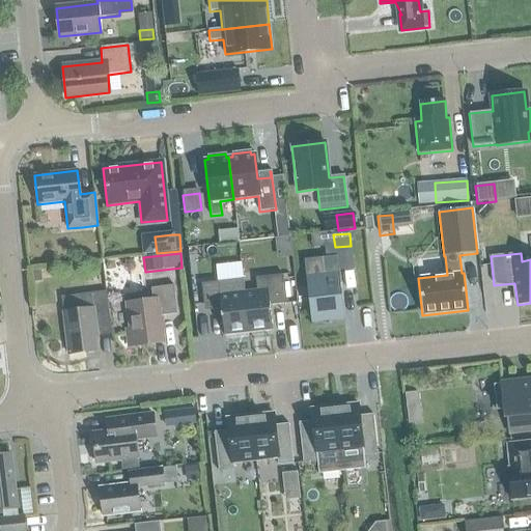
[(310,312),(312,327),(344,323),(342,309),(339,309),(337,283),(339,283),(336,257),(305,260),(308,286),(310,286),(313,312),(310,312)]
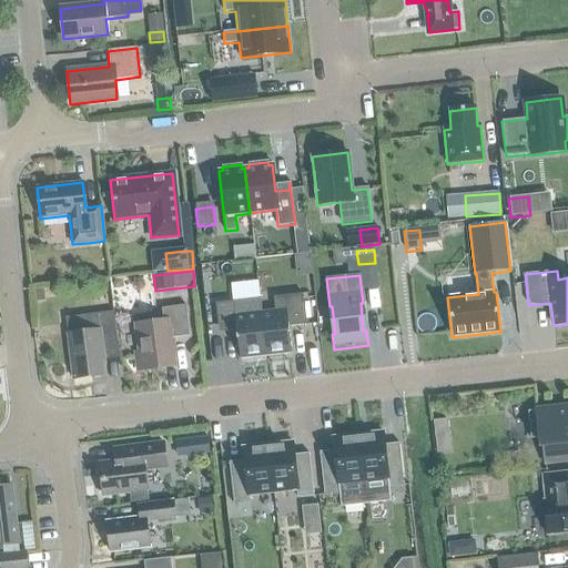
[(43,288),(33,290),(34,303),(44,302),(43,288)]
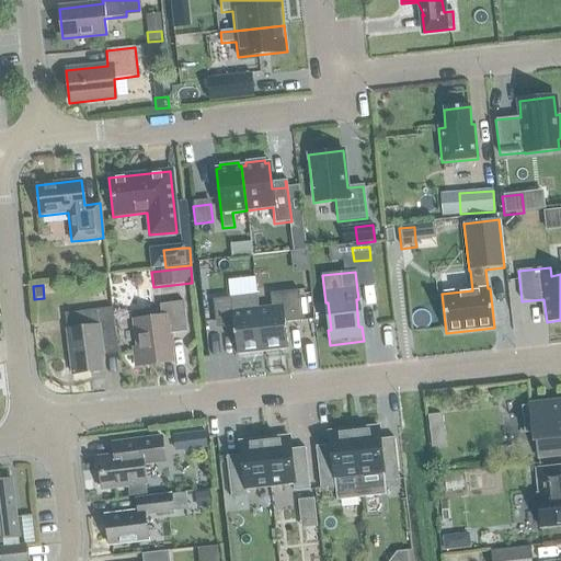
[(271,307),(258,309),(262,353),(288,350),(285,323),(302,321),(299,290),(270,294),(271,307)]
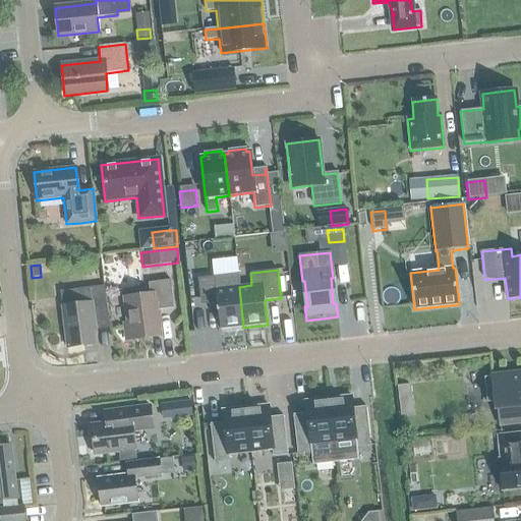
[(214,277),(197,279),(200,299),(216,297),(217,303),(220,330),(243,328),(239,287),(238,275),(214,277)]
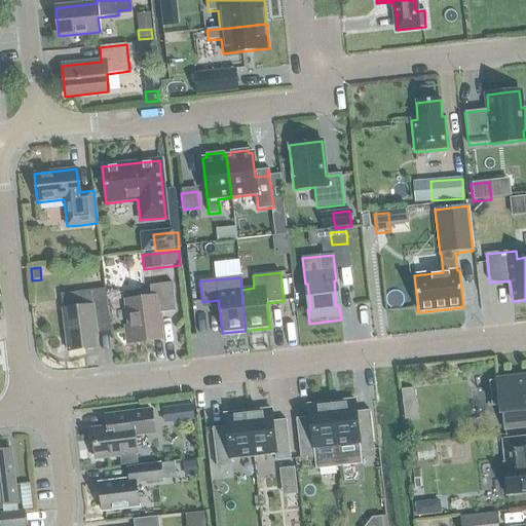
[(157,313),(175,311),(172,284),(149,286),(150,297),(125,300),(128,326),(123,327),(125,344),(160,340),(157,313)]
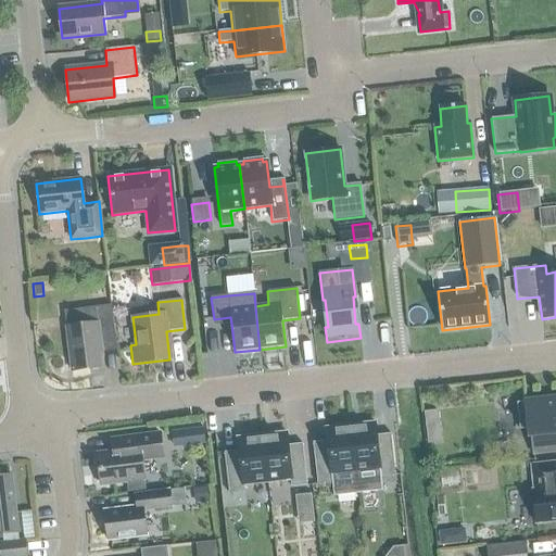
[(62,312),(64,327),(70,371),(100,368),(96,340),(98,339),(97,329),(112,327),(109,305),(62,312)]
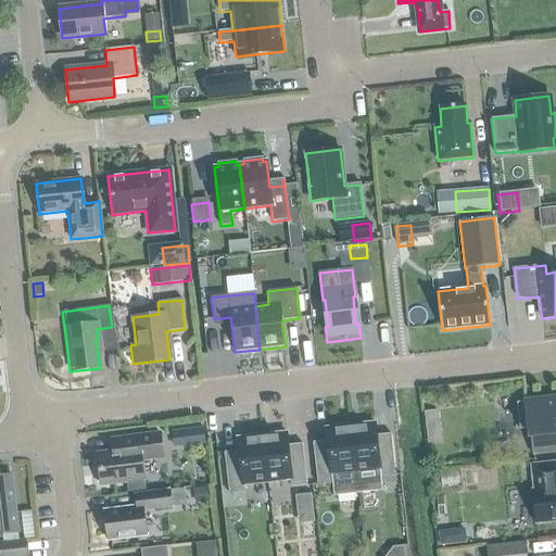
[(533,454),(555,451),(555,397),(517,402),(520,429),(528,428),(529,437),(532,437),(533,454)]
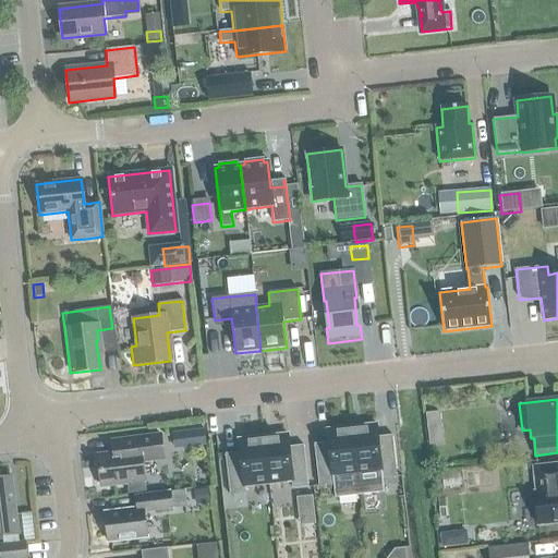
[(439,426),(438,413),(425,414),(426,427),(439,426)]
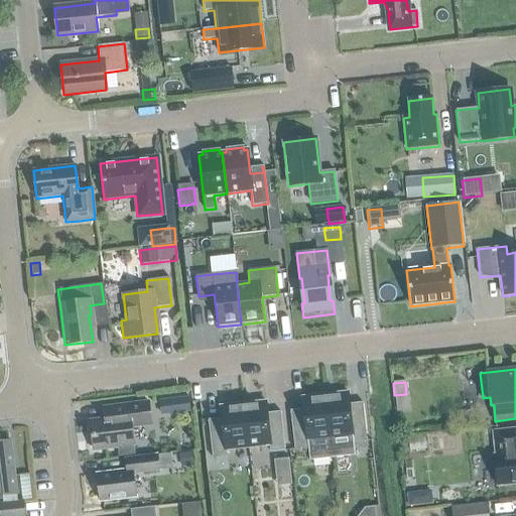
[(325,396),(330,439),(351,436),(352,442),(366,441),(362,404),(349,405),(348,393),(325,396)]
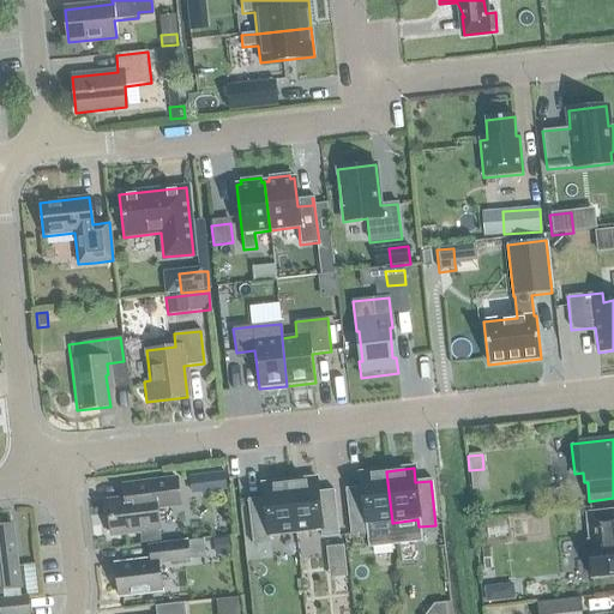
[(367,533),(366,525),(392,523),(386,471),(360,474),(361,488),(345,491),(350,535),(367,533)]
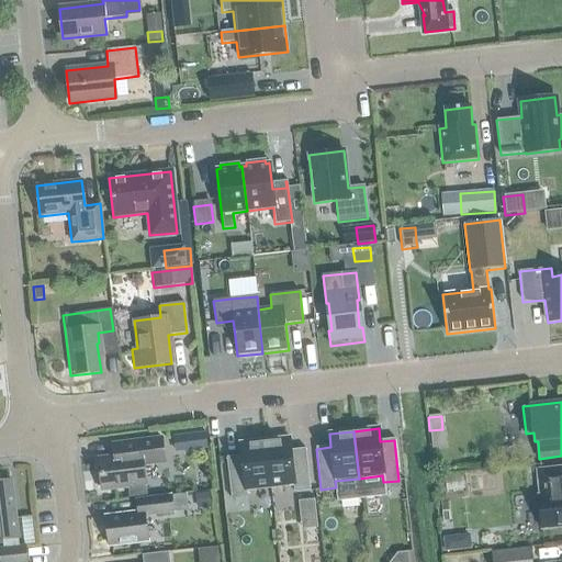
[(197,448),(206,447),(205,434),(194,435),(197,448)]
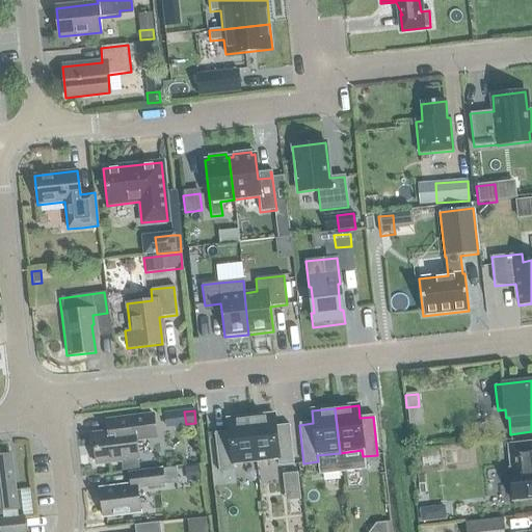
[(293,464),(289,426),(275,427),(273,415),(250,418),(255,461),(277,459),(278,466),(293,464)]
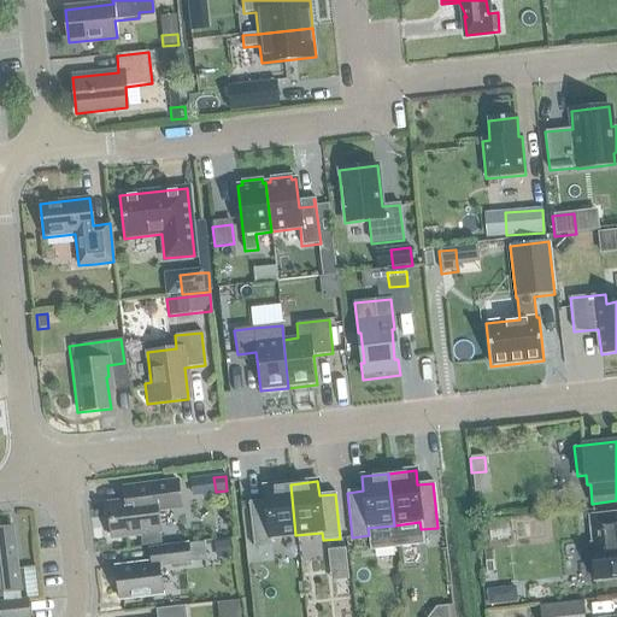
[(123,503),(107,505),(112,539),(140,535),(141,547),(162,545),(156,505),(180,501),(177,482),(121,489),(123,503)]
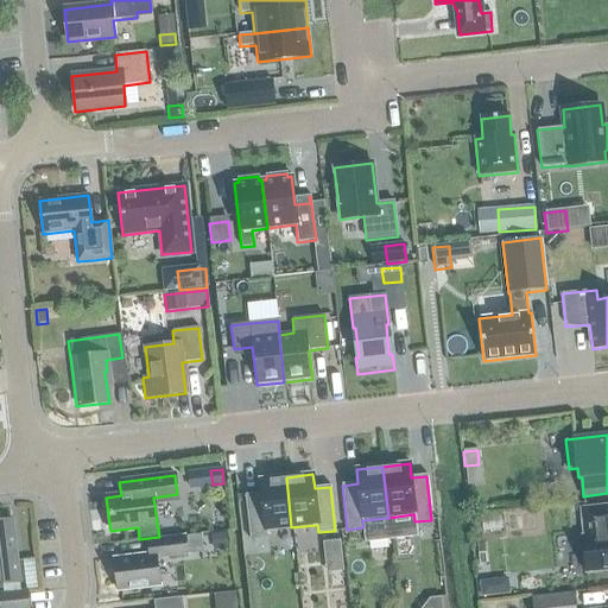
[(286,477),(259,480),(260,494),(245,496),(249,540),(266,538),(266,531),(291,527),(286,477)]
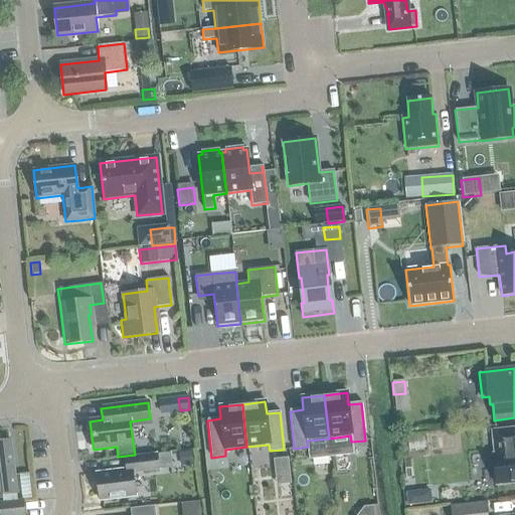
[(496,485),(514,483),(514,428),(492,432),(494,455),(492,455),(496,485)]
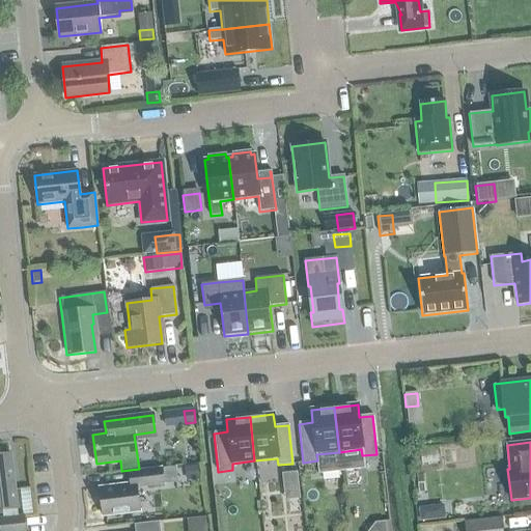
[(0,510),(2,510),(3,519),(0,519),(0,530),(25,530),(24,516),(18,516),(10,454),(0,454),(0,510)]
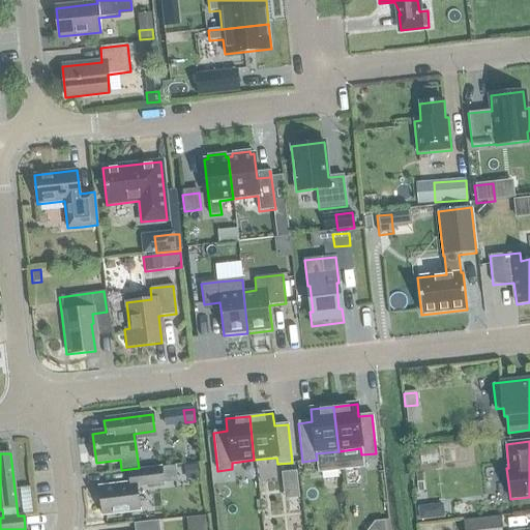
[(198,477),(196,465),(185,466),(187,478),(198,477)]
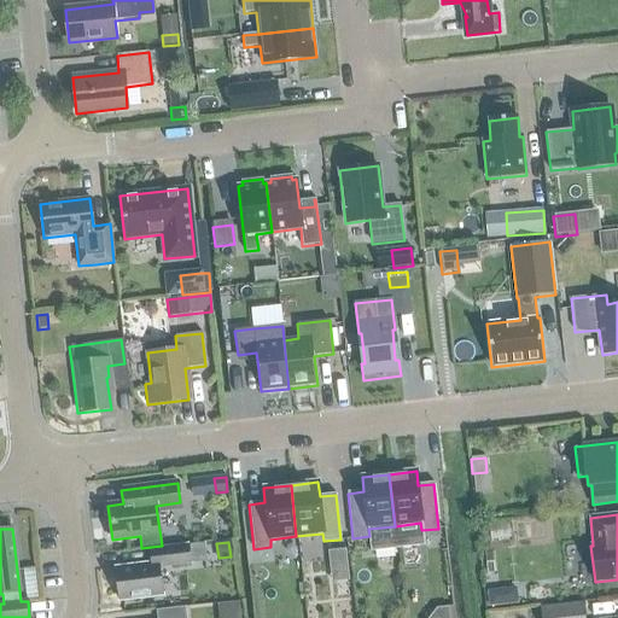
[(151,565),(116,569),(120,600),(162,595),(158,567),(190,565),(187,547),(150,551),(151,565)]
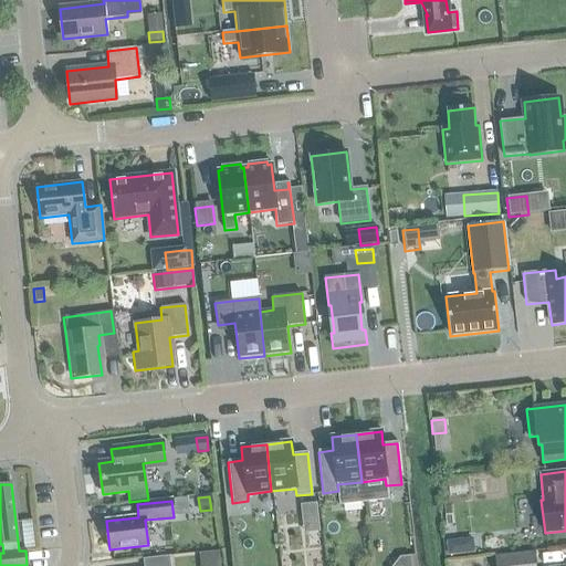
[(306,531),(322,530),(320,503),(304,504),(306,531)]
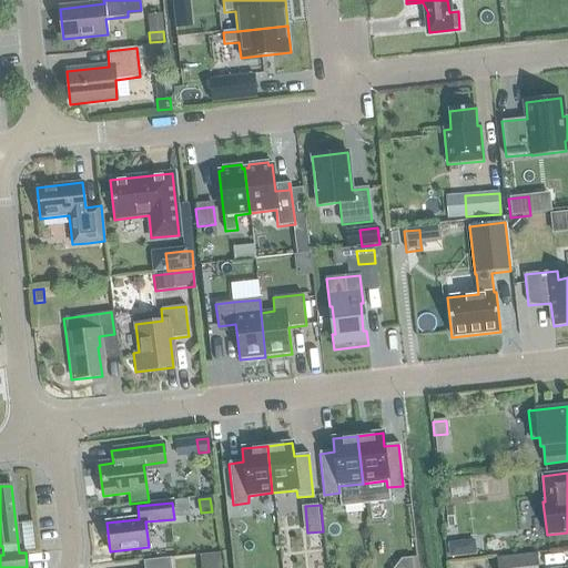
[(450,556),(463,555),(460,540),(448,541),(450,556)]
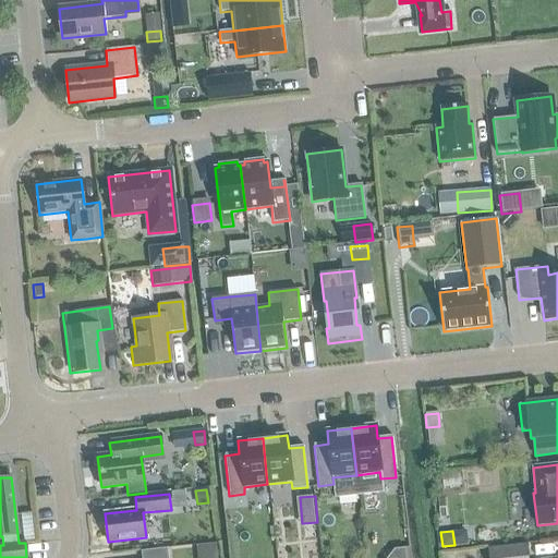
[(201,557),(222,557),(221,543),(199,545),(201,557)]
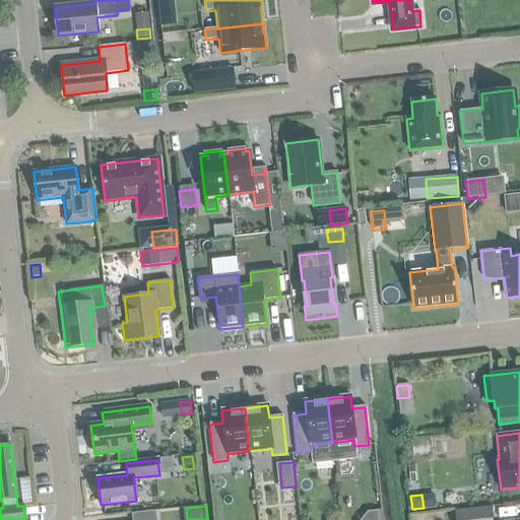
[(455,511),(455,519),(493,519),(492,508),(455,511)]
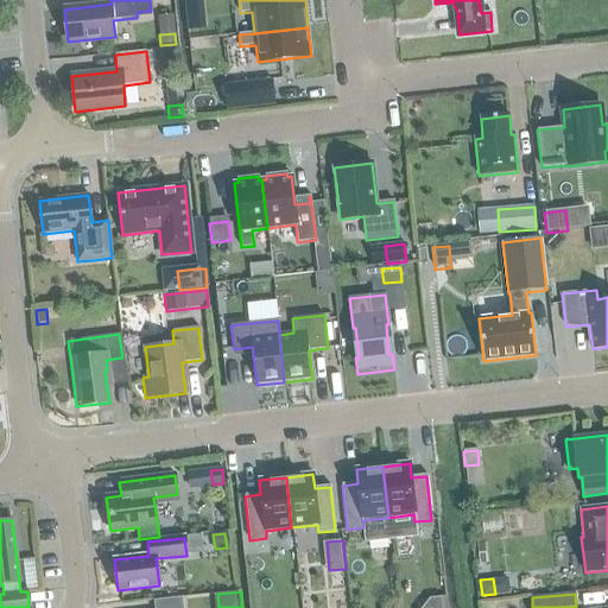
[(183,607),(182,597),(153,601),(153,607),(183,607)]
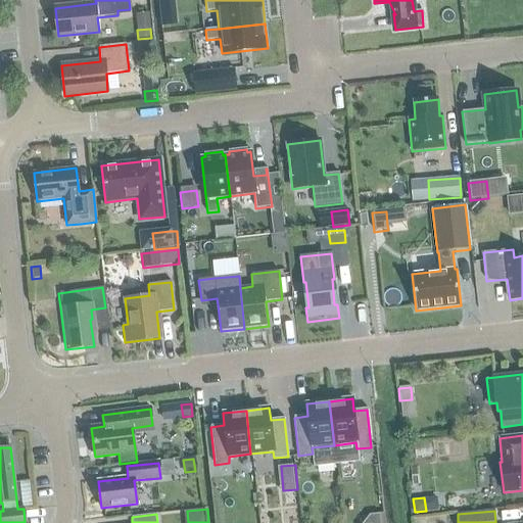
[(363,515),(362,522),(381,522),(381,514),(363,515)]
